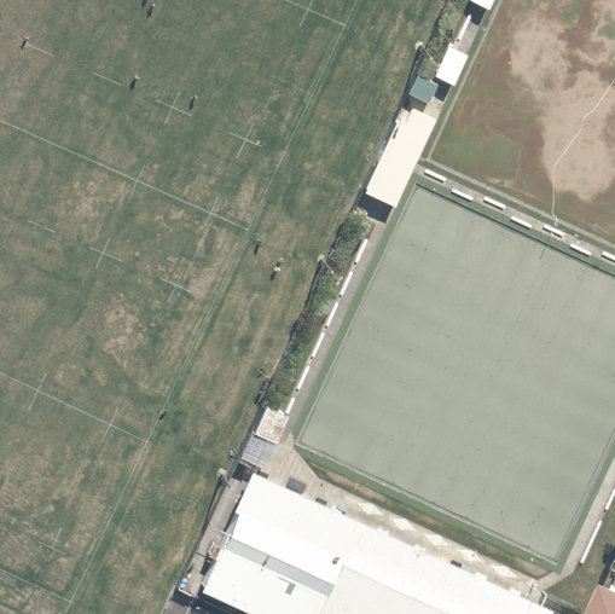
[(418,77),(410,96),(430,105),(439,87),(418,77)]
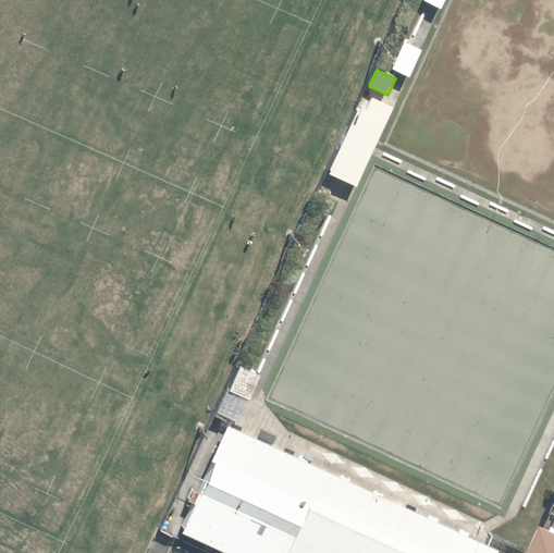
[(356,187),(393,107),(371,97),(366,109),(359,107),(329,173),(356,187)]
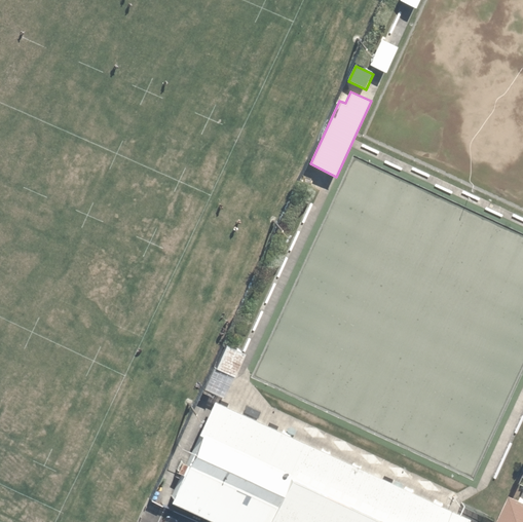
[(215,368),(235,377),(246,355),(225,345),(215,368)]
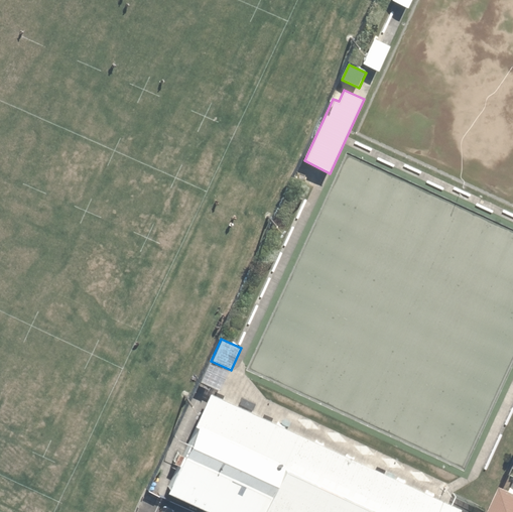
[(211,361),(201,382),(221,391),(231,370),(211,361)]
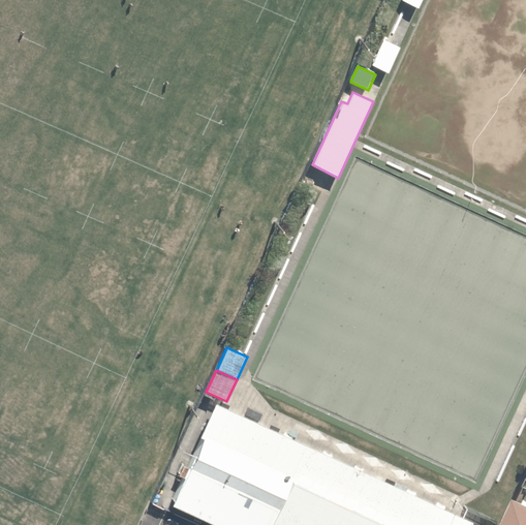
[(200,437),(205,439),(190,469),(185,466),(180,476),(185,479),(173,505),(214,524),(472,524),(473,523),(217,403),(200,437)]
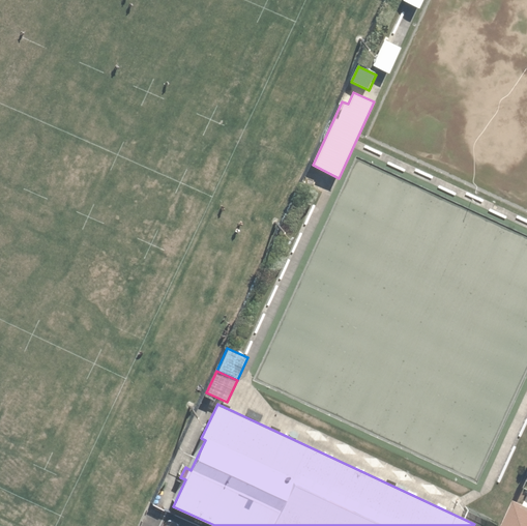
[(526,512),(521,508),(513,525),(526,525),(526,512)]
